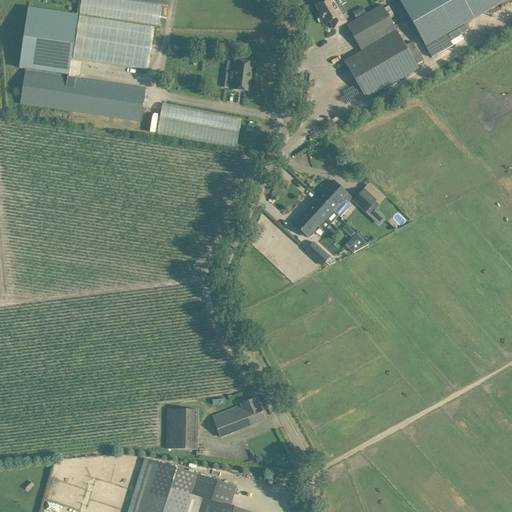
[(325,0),(316,5),(320,12),(318,13),(320,18),(324,25),(330,21),(334,29),(343,24),(346,22),(342,16),(337,7),(342,5),(346,2),(344,0),(325,0)]
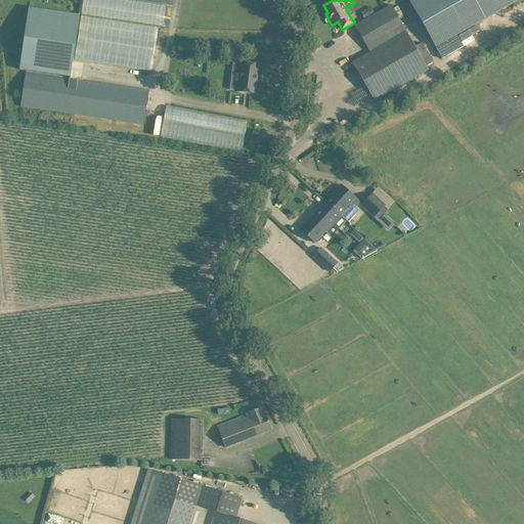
[(410,0),(409,1),(435,47),(456,35),(518,0),(410,0)]
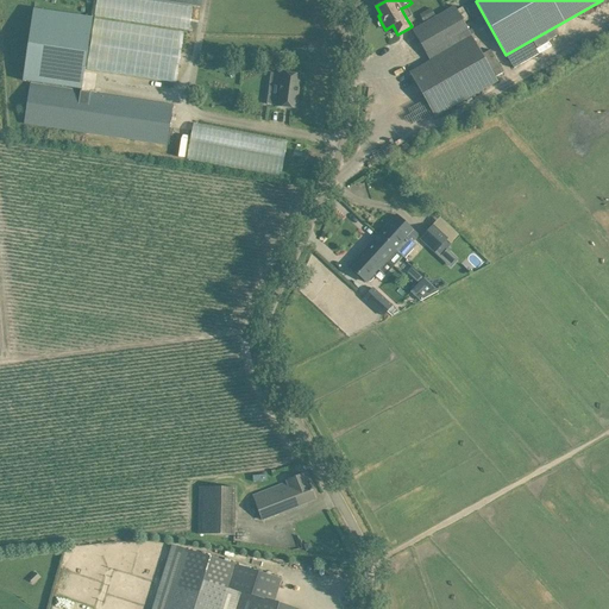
[(497,82),(471,36),(475,33),(471,29),(469,31),(464,23),(470,19),(463,7),(457,11),(454,6),(413,30),(429,61),(409,73),(435,118),(497,82)]
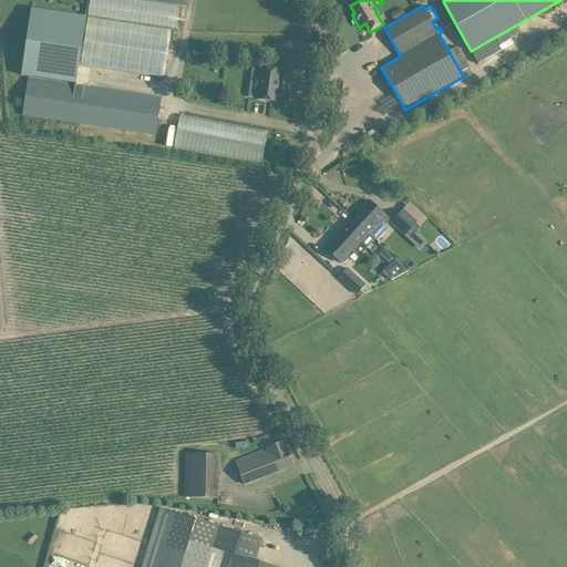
[(405,14),(401,7),(390,13),(394,20),(405,14)]
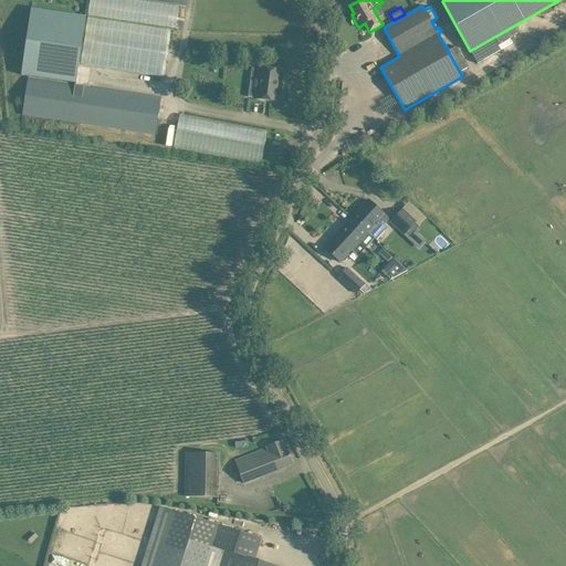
[(86,17),(31,9),(21,75),(76,83),(86,17)]
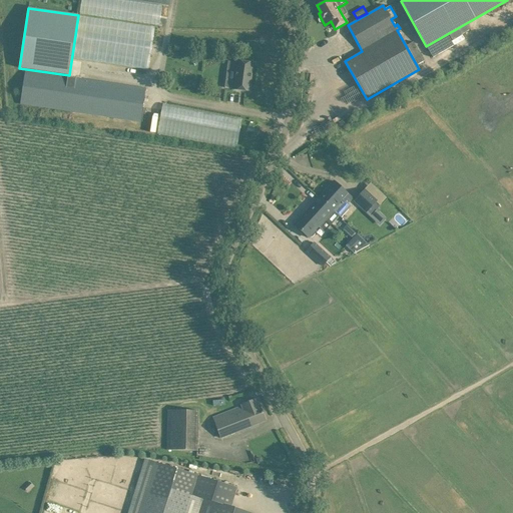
[(447,34),(426,46),(432,57),(453,45),(447,34)]
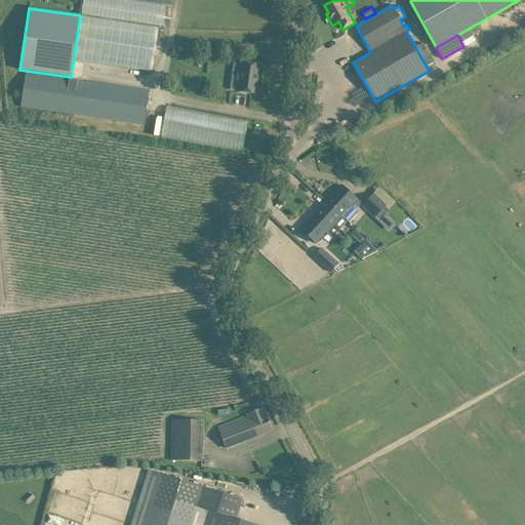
[(416,47),(428,67),(434,63),(422,44),(416,47)]
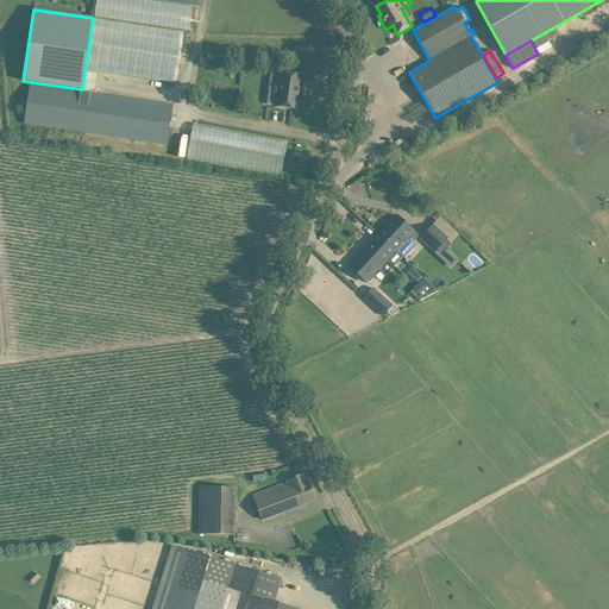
[(269,85),(267,104),(276,105),(276,106),(295,108),(297,94),(297,88),(300,88),(301,76),(281,73),(278,86),(269,85)]
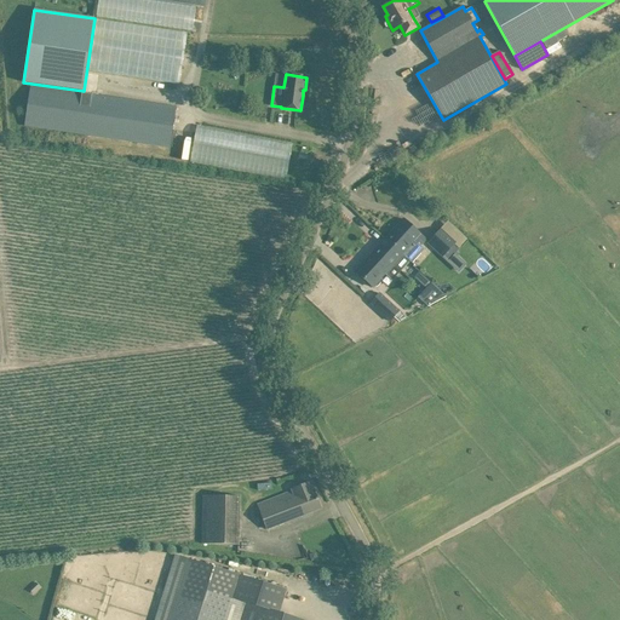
[(26,126),(158,145),(170,148),(176,107),(32,86),(26,126)]
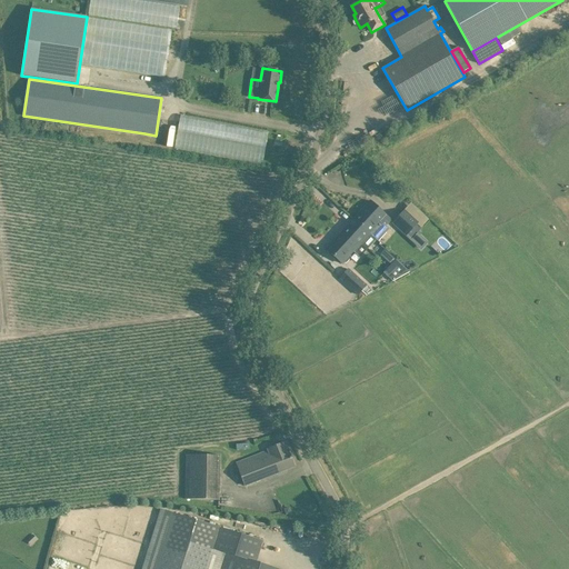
[(176,145),(175,149),(265,163),(270,130),(181,116),(179,128),(170,126),(168,143),(176,145)]
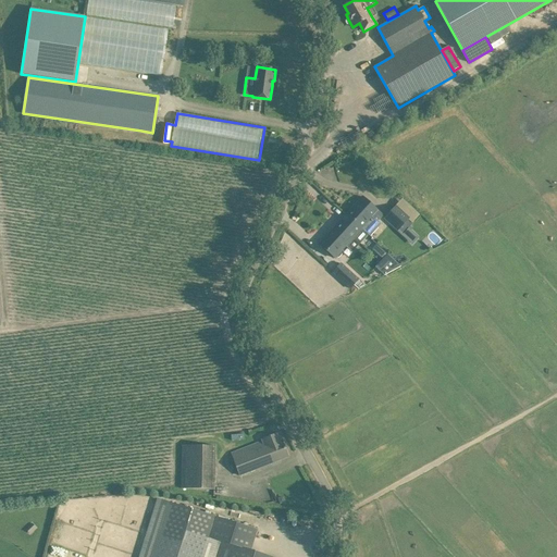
[(362,197),(346,215),(363,231),(368,234),(370,236),(380,224),(378,222),(383,217),(371,205),(362,197)]
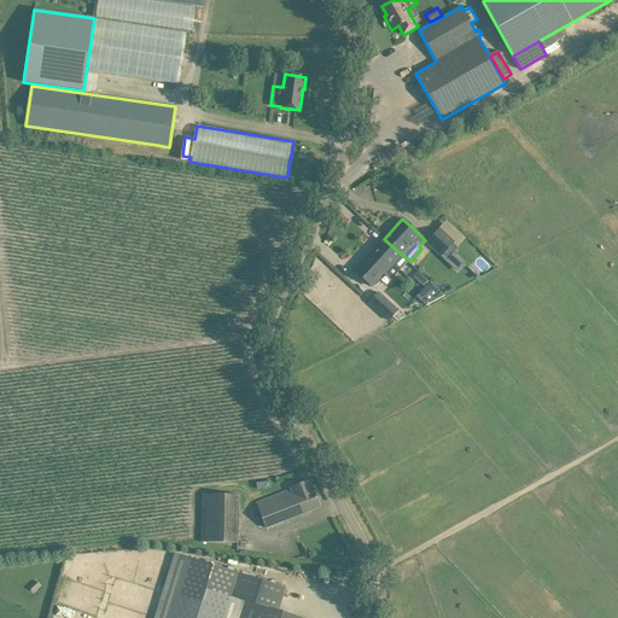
[(439,229),(427,243),(447,261),(454,252),(459,248),(454,244),(455,243),(439,229)]
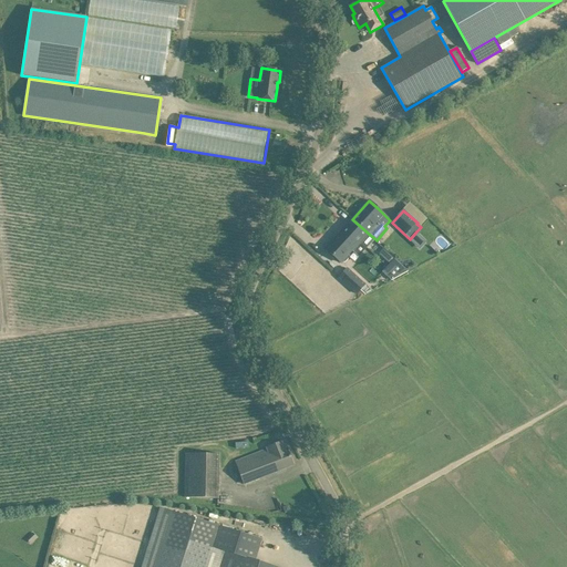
[(352,219),(326,248),(334,256),(340,261),(342,260),(343,261),(346,261),(349,258),(349,257),(347,256),(352,249),(353,251),(362,241),(367,246),(374,238),(370,235),(352,219)]
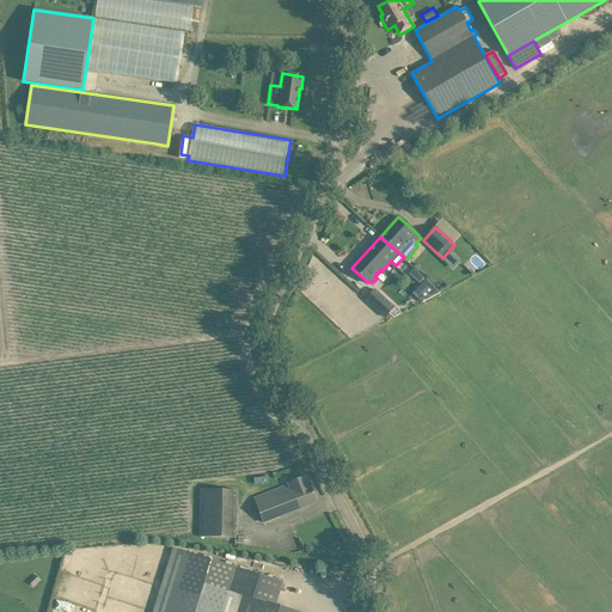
[(450,250),(442,258),(453,268),(459,259),(450,250)]
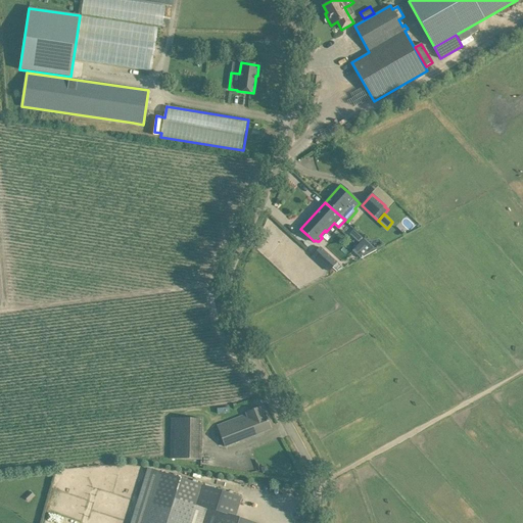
[(353,230),(349,234),(358,242),(351,250),(361,258),(376,250),(353,230)]
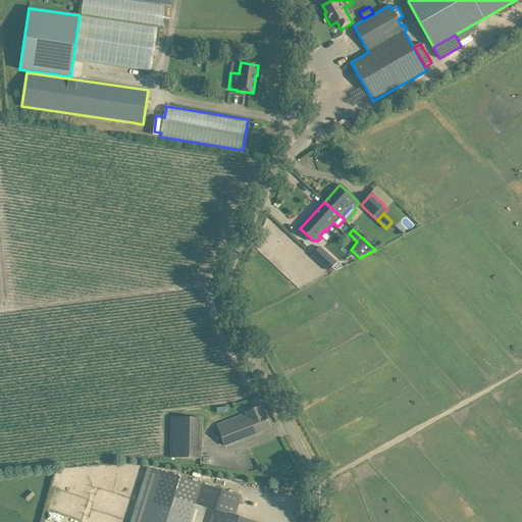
[(312,256),(329,270),(335,263),(318,248),(312,256)]
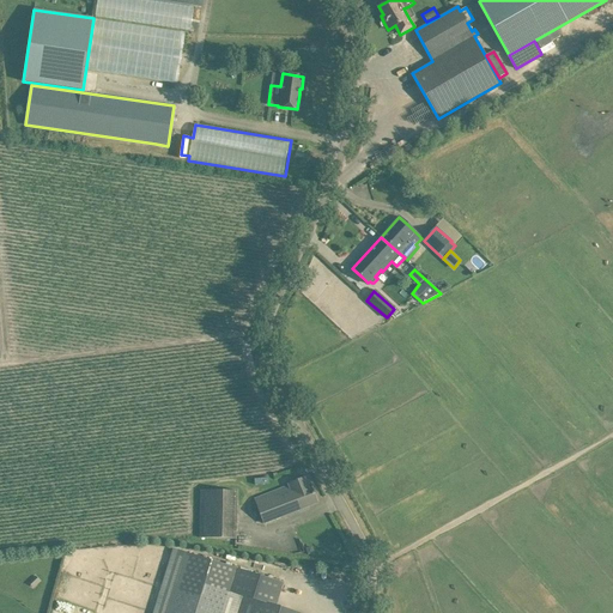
[(307,477),(296,481),(289,484),(290,486),(255,499),(265,525),(317,503),(307,477)]
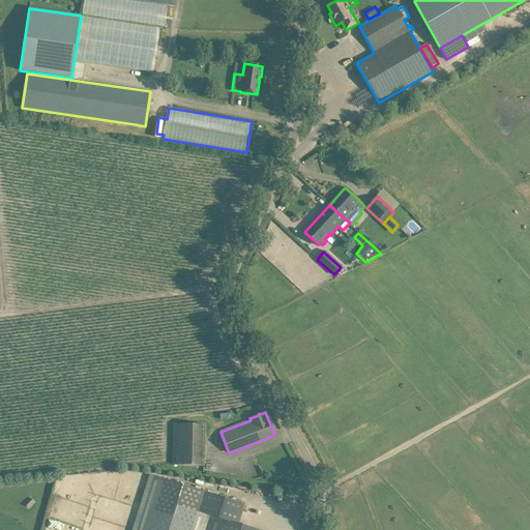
[(173,465),(204,466),(205,424),(174,423),(173,465)]
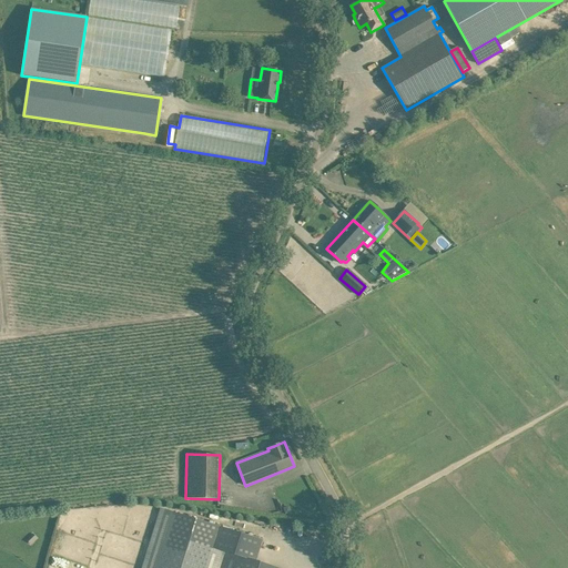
[(276,567),(256,561),(263,540),(219,527),(160,509),(141,567),(276,567)]
